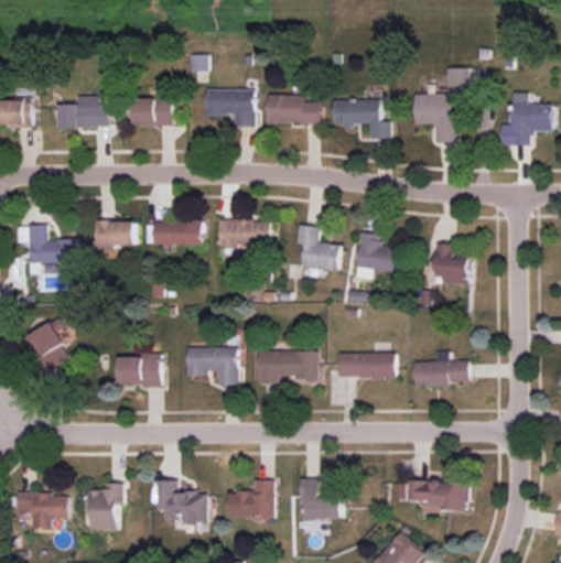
[(190,55),(190,73),(207,72),(206,55),(190,55)]
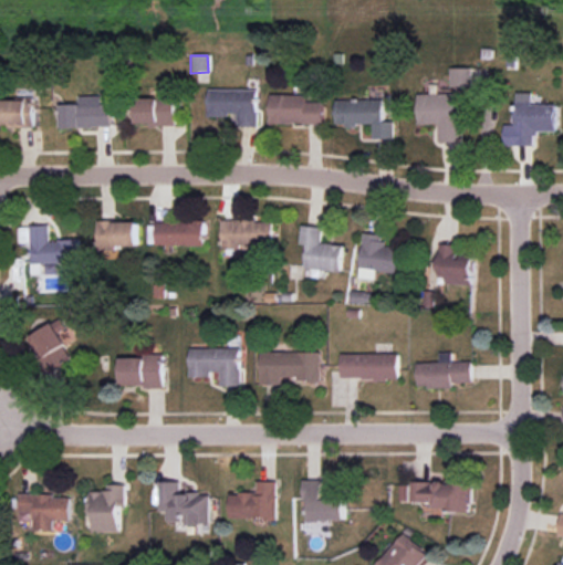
[(469,69),(448,69),(448,87),(469,87),(469,69)]
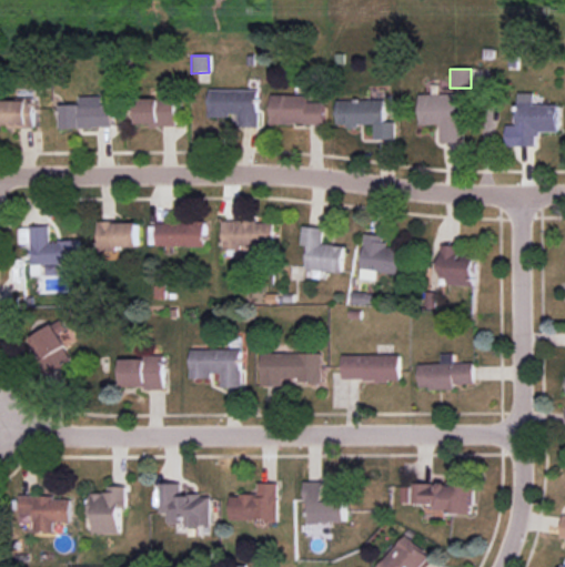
[(256,91),(208,90),(207,118),(235,118),(234,128),(255,128),(256,91)]
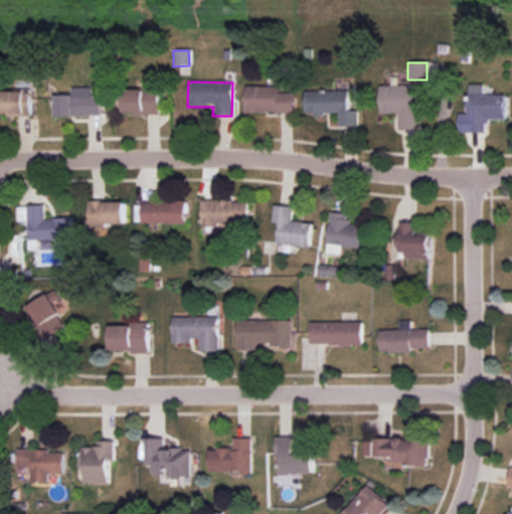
[(457,134),(483,134),(483,121),(504,121),(504,96),(481,96),(481,84),(467,84),(467,115),(457,115),(457,134)]
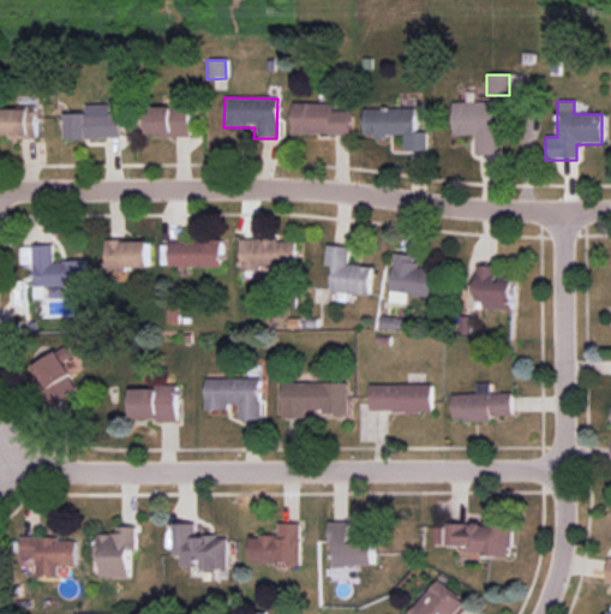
[(450,103),(451,136),(472,136),(473,155),(497,155),(496,102),(450,103)]
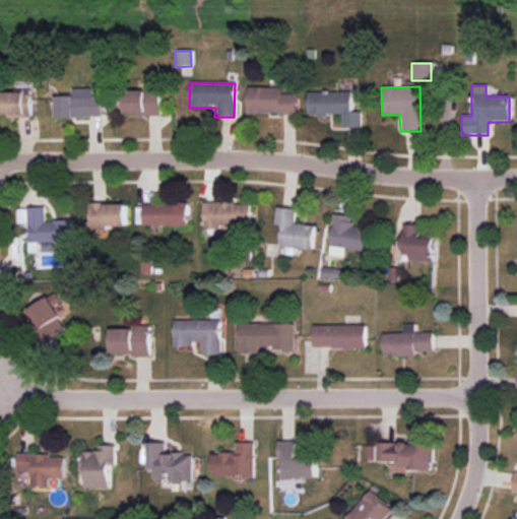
[(122,116),(158,115),(158,87),(141,87),(141,91),(122,91),(122,116)]
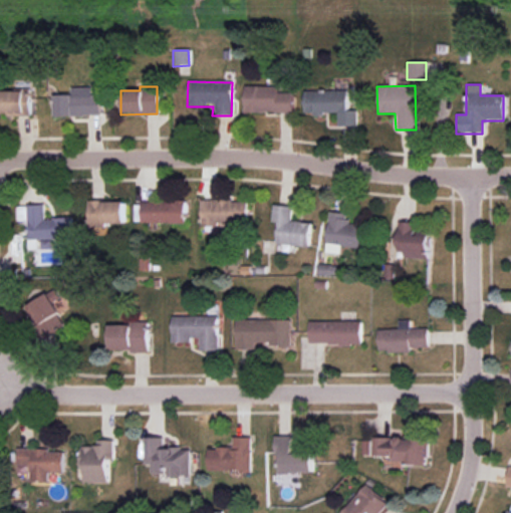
[(290,93),(276,93),(276,86),(243,86),(243,113),(291,113),(290,93)]
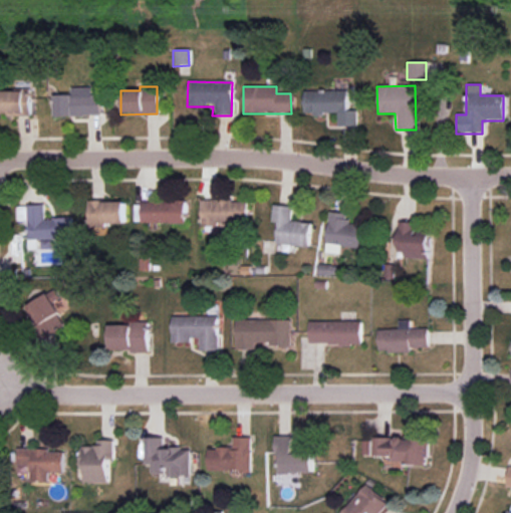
[(0,114),(28,114),(28,91),(0,91),(0,114)]
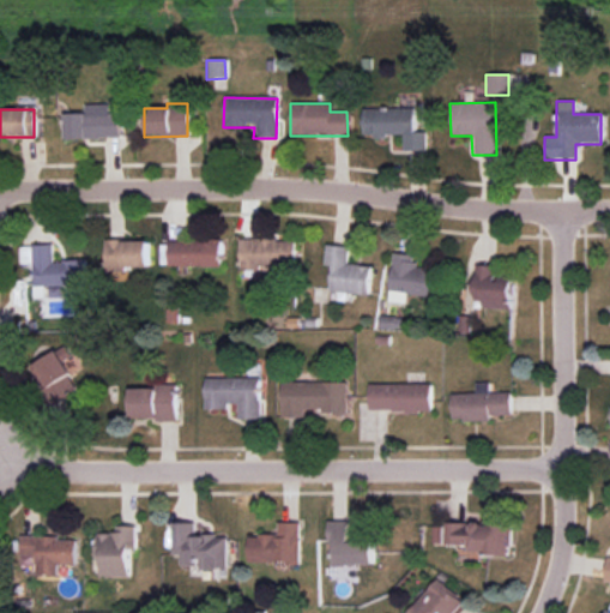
[(412,109),(361,109),(361,137),(400,137),(402,151),(424,151),(424,132),(414,132),(412,109)]
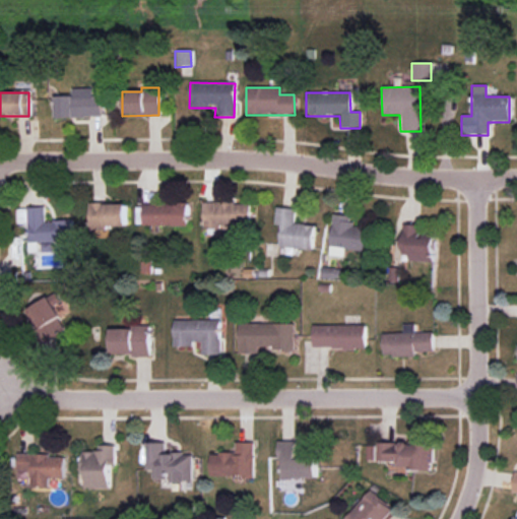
[(53,118),(100,117),(99,95),(52,96),(53,118)]
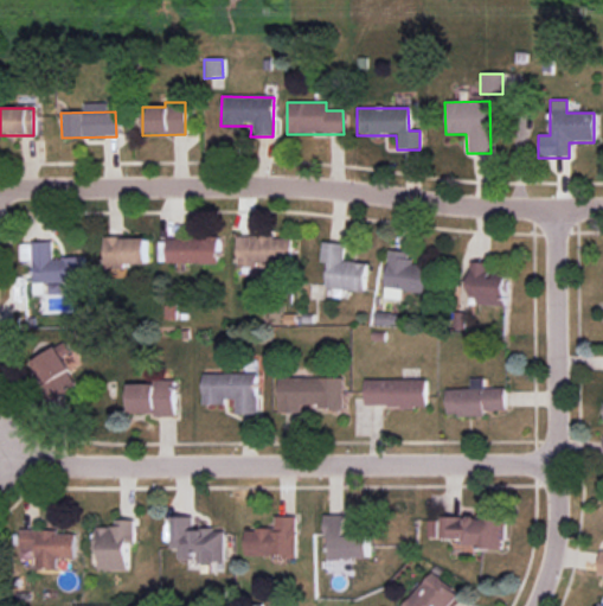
[(145,237),(102,238),(102,267),(145,267),(145,237)]
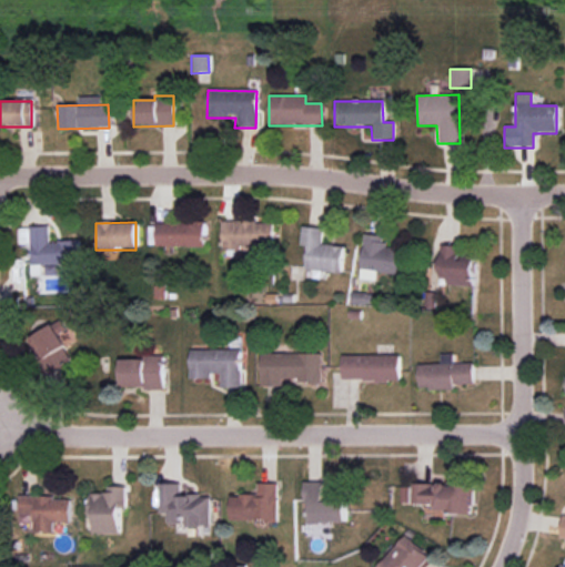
[(152,223),(153,247),(204,246),(203,222),(152,223)]
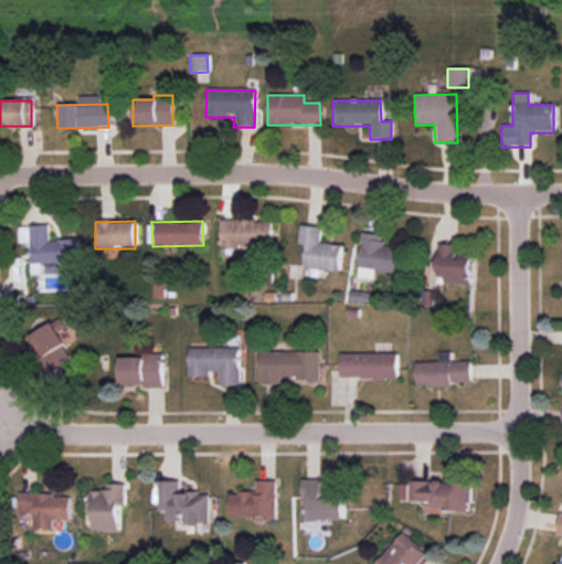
[(219,247),(269,246),(269,221),(218,221),(219,247)]
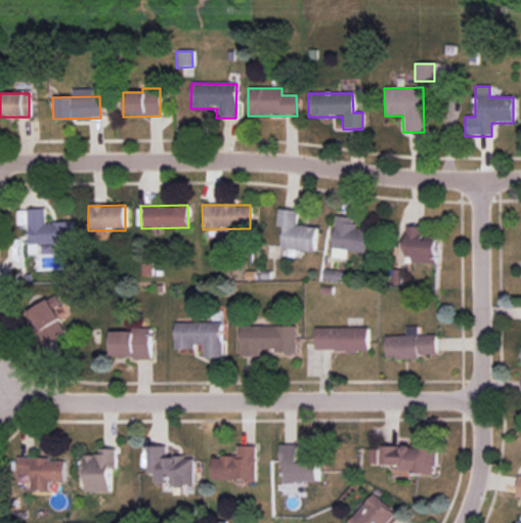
[(71,222),(43,223),(43,210),(15,210),(15,226),(28,226),(28,245),(71,245),(71,222)]
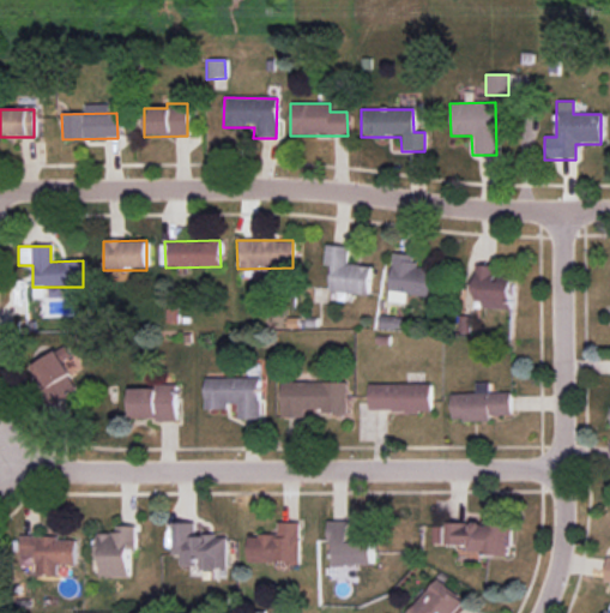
[(367,295),(368,266),(345,265),(346,246),(322,246),(322,266),(328,266),(327,293),(367,295)]
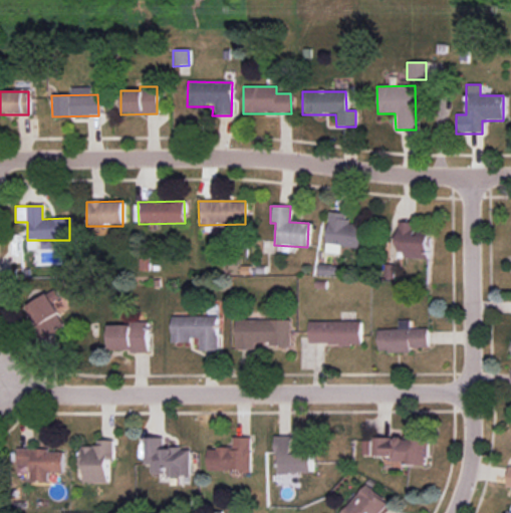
[(336,247),(360,249),(362,226),(344,224),(345,214),(326,212),(323,253),(335,254),(336,247)]
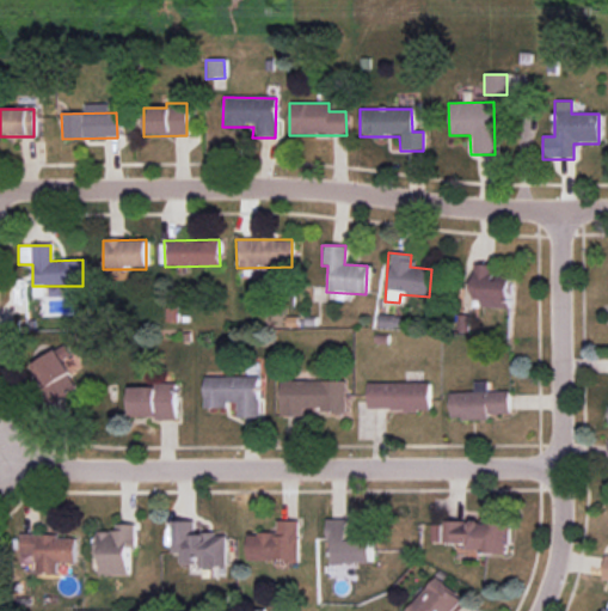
[(508,306),(508,277),(491,277),(491,266),(471,264),(470,305),(508,306)]
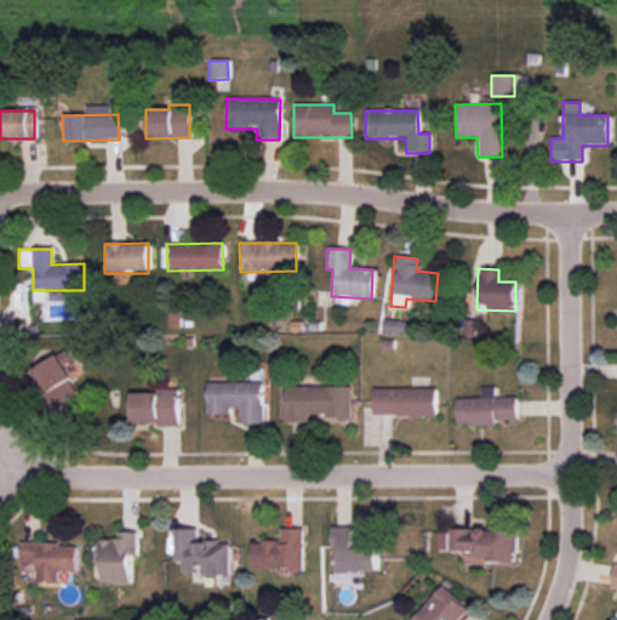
[(53,410),(76,396),(66,379),(72,375),(66,367),(72,363),(64,350),(29,371),(53,410)]
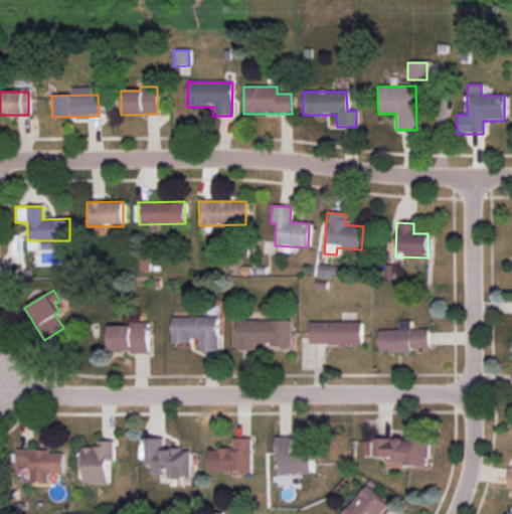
[(170,318),(171,344),(189,343),(189,339),(198,339),(198,352),(217,352),(216,318),(170,318)]
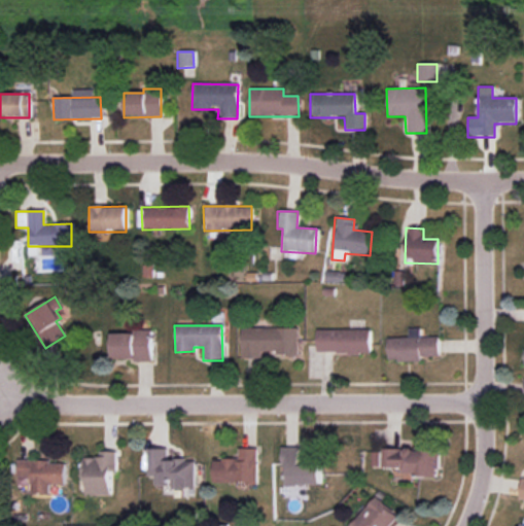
[(240,359),(260,359),(260,353),(295,354),(295,328),(241,327),(240,359)]
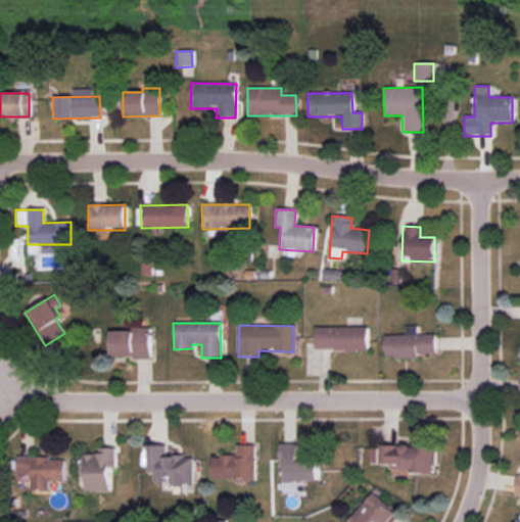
[(382,336),(382,359),(415,359),(415,354),(433,354),(433,334),(415,335),(415,326),(403,326),(404,335),(382,336)]
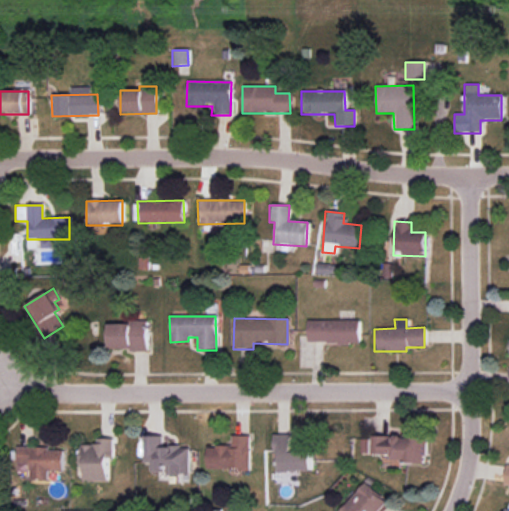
[(357,320),(305,321),(305,344),(357,344),(357,320)]
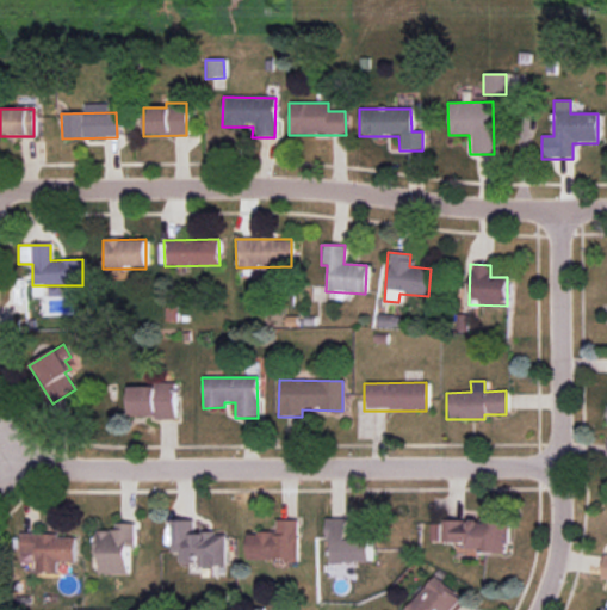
[(128,386),(128,419),(174,418),(174,384),(128,386)]
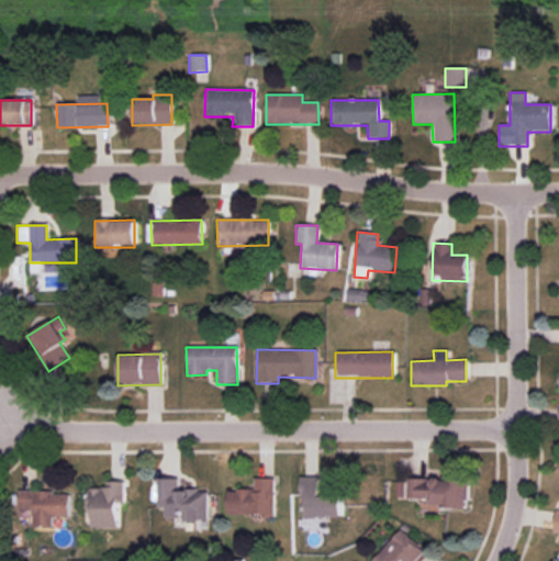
[(299,498),(304,498),(304,518),(341,518),(341,496),(316,496),(316,477),(298,477),(299,498)]
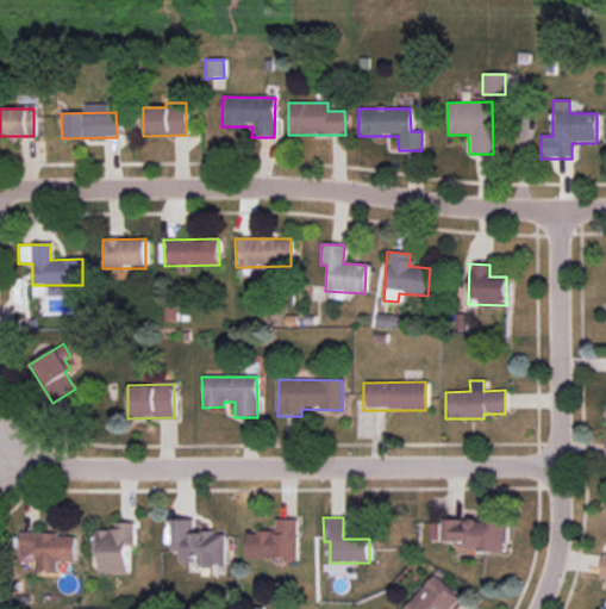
[(504,548),(504,521),(438,519),(438,546),(504,548)]
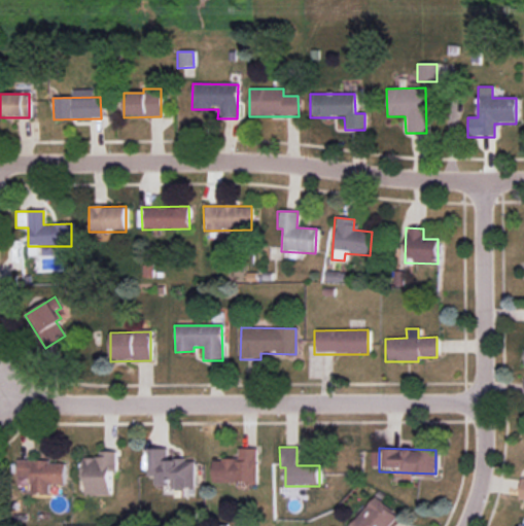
[(146,477),(155,477),(155,488),(194,488),(194,460),(167,460),(167,449),(145,449),(146,477)]
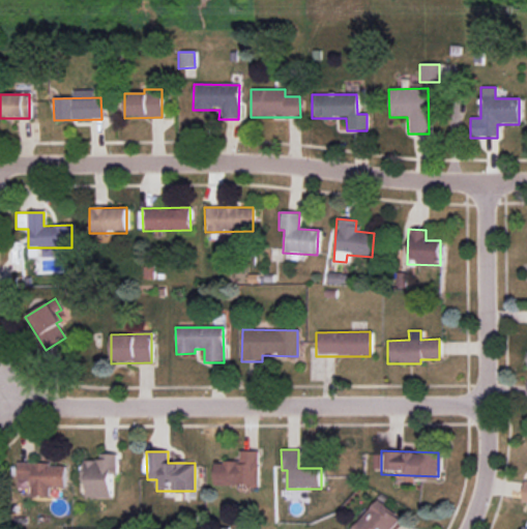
[(212,463),(212,488),(257,487),(256,451),(237,451),(237,463),(212,463)]
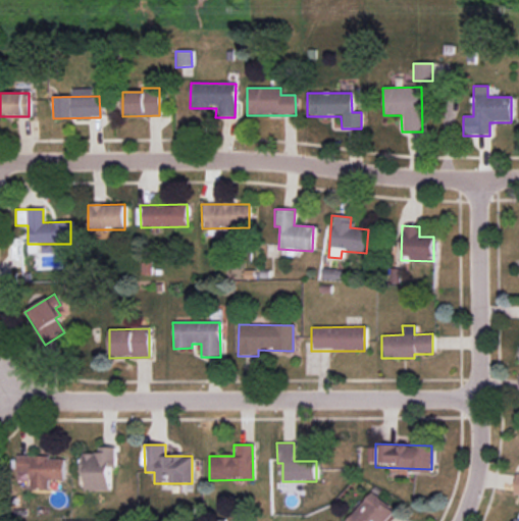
[(108,490),(108,468),(114,468),(114,448),(96,448),(96,454),(81,454),(81,478),(85,478),(85,490),(108,490)]
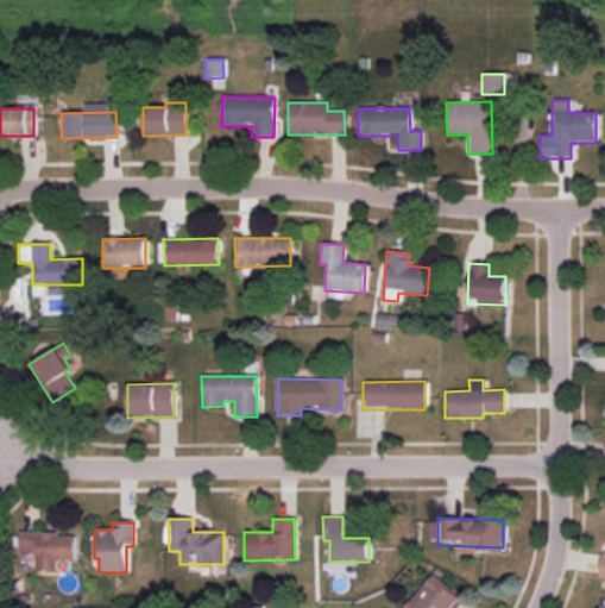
[(18,552),(33,553),(33,570),(55,571),(55,561),(73,561),(74,534),(18,533),(18,552)]
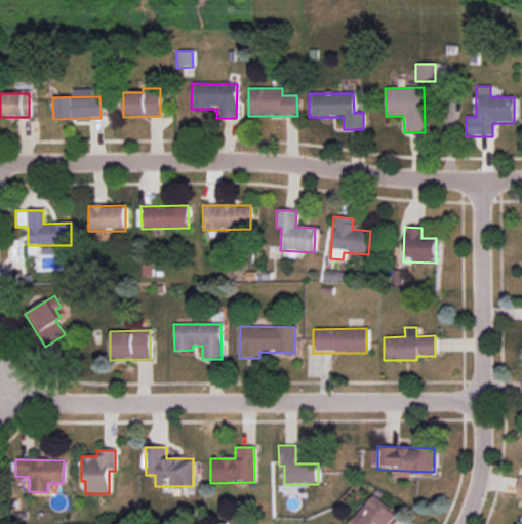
[(387,523),(395,515),(372,494),(346,523),(387,523)]
